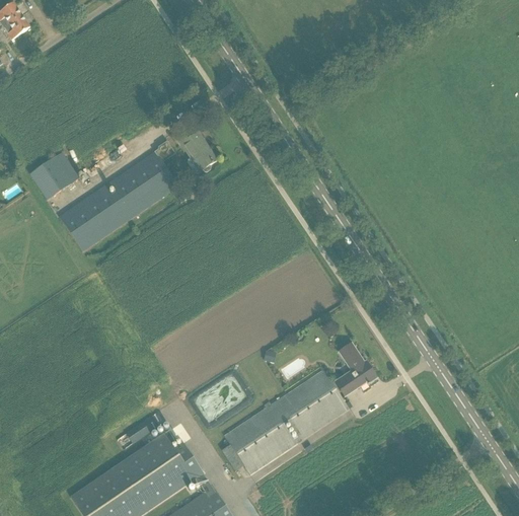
[(0,10),(0,21),(3,26),(21,14),(13,2),(0,10)]
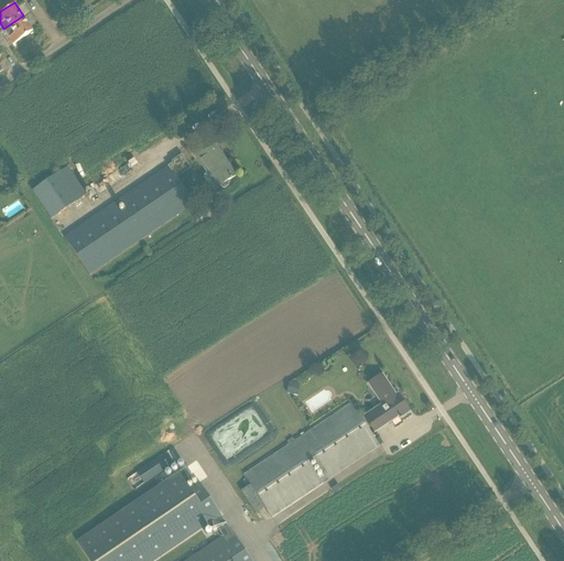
[(23,15),(3,29),(12,42),(32,29),(23,15)]
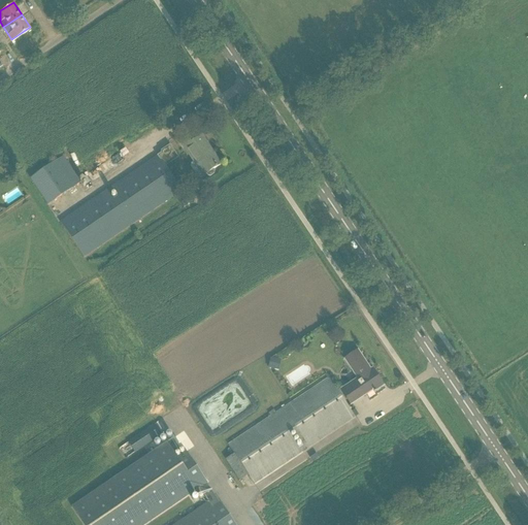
[(193,130),(185,136),(179,139),(193,160),(191,161),(191,164),(198,175),(201,175),(206,172),(207,173),(209,174),(213,172),(213,169),(212,167),(220,162),(211,149),(209,151),(199,136),(201,135),(202,135),(201,134),(197,137),(193,130)]
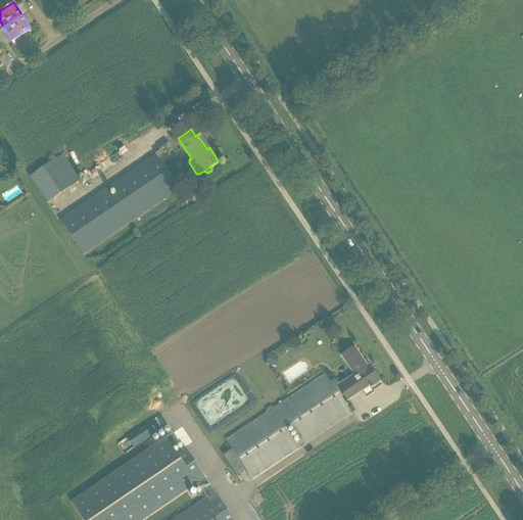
[(159,149),(59,218),(83,252),(179,188),(162,163),(177,154),(168,141),(159,147),(159,149)]
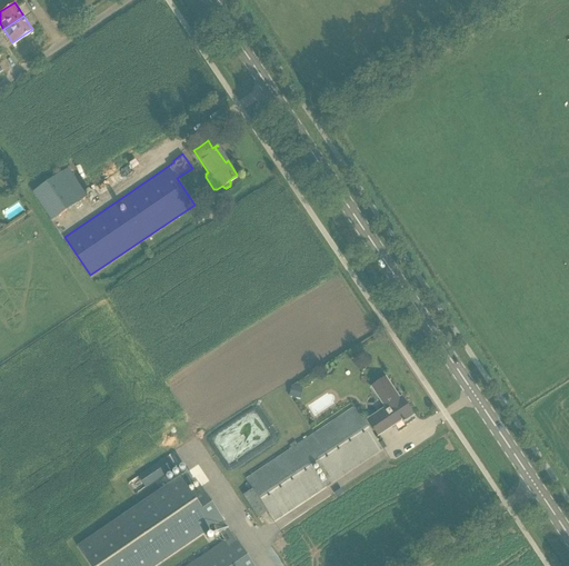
[(60,170),(32,189),(38,199),(50,216),(52,219),(87,195),(87,194),(86,192),(68,166),(60,170)]
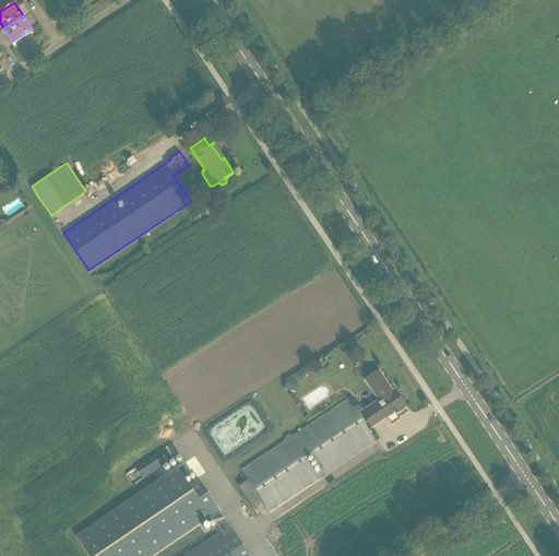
[(266,265),(269,275),(275,273),(273,264),(266,265)]
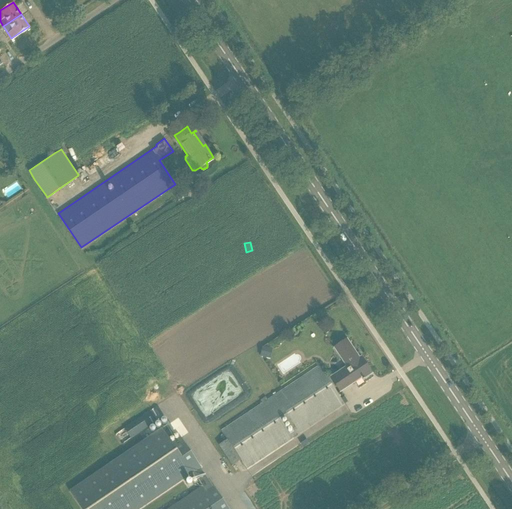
[(330,375),(334,381),(340,390),(361,376),(363,378),(364,377),(363,377),(371,371),(361,356),(356,358),(353,353),(356,352),(346,338),(334,347),(346,365),(330,375)]
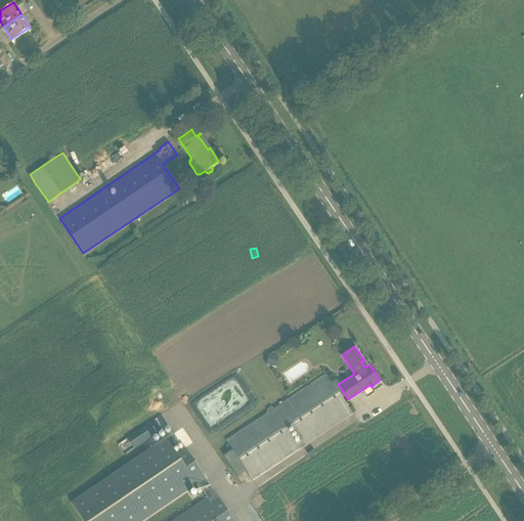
[(266,362),(276,364),(278,354),(268,352),(266,362)]
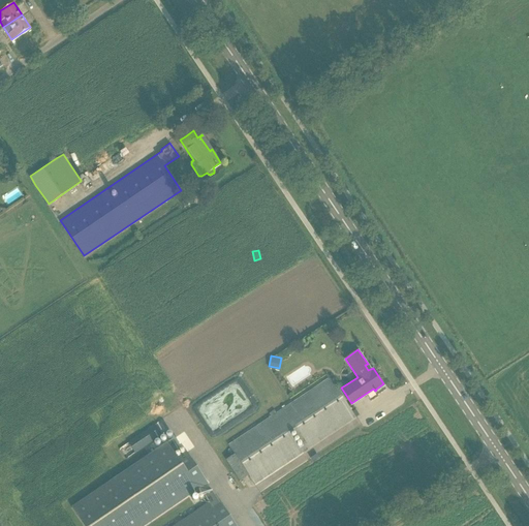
[(228,443),(235,453),(225,458),(240,480),(248,473),(254,483),(355,415),(329,376),(228,443)]
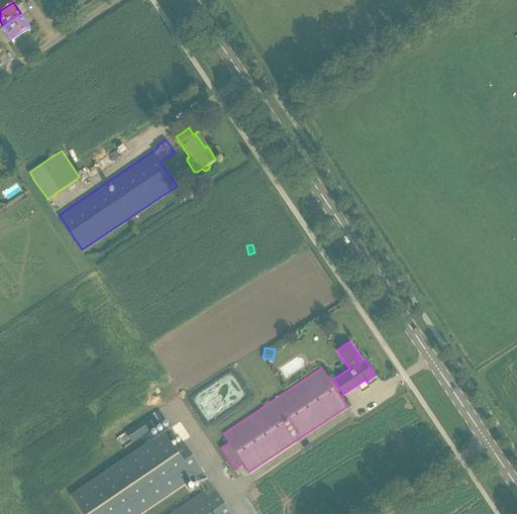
[(225,372),(185,392),(198,417),(238,397),(225,372)]
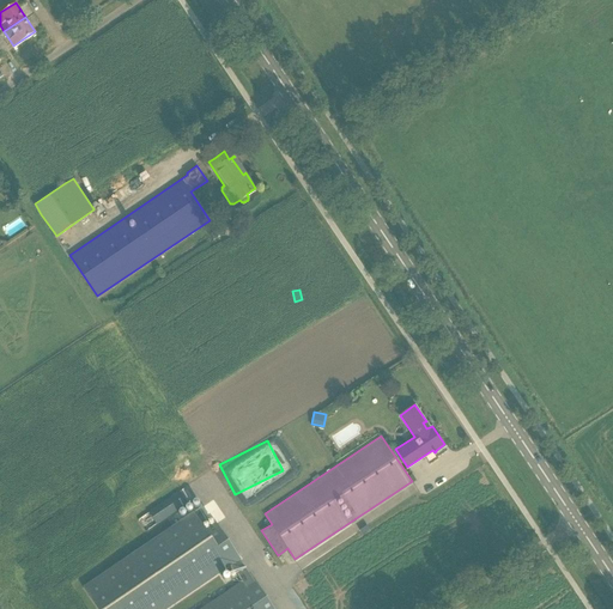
[(198,507),(83,585),(98,608),(164,608),(231,564),(242,579),(250,573),(214,522),(205,528),(196,516),(202,511),(198,507)]
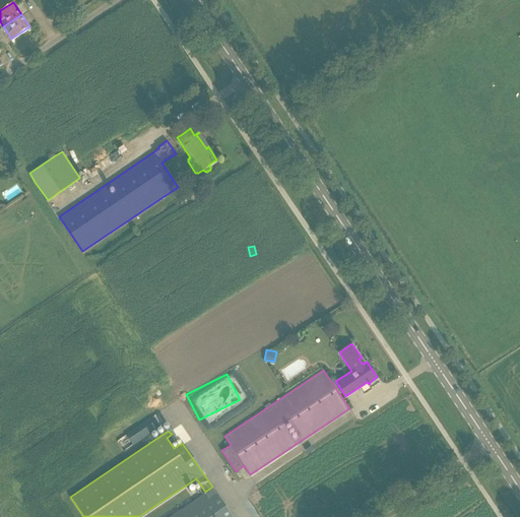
[(120,431),(109,439),(115,448),(126,439),(120,431)]
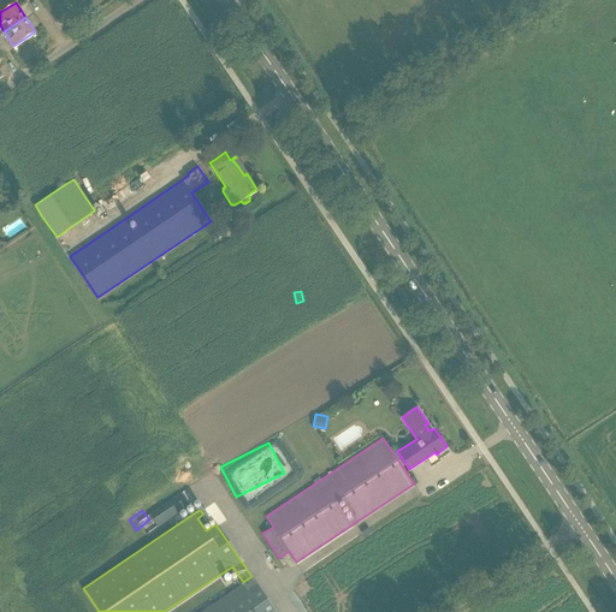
[(276,611),(252,576),(243,582),(199,611),(276,611)]
